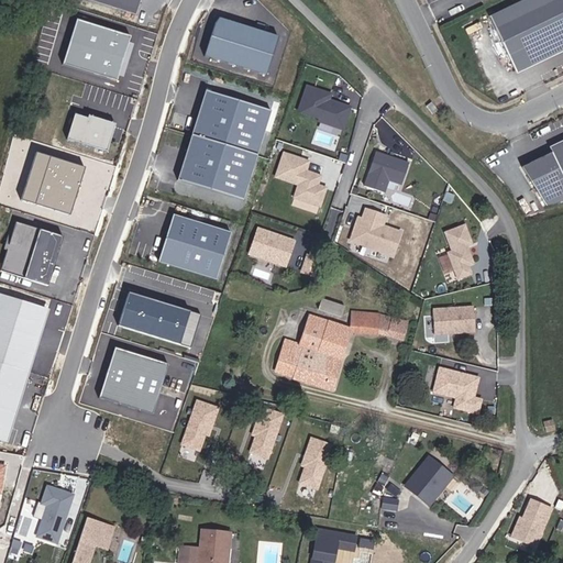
[(142,0),(95,0),(138,13),(142,0)]
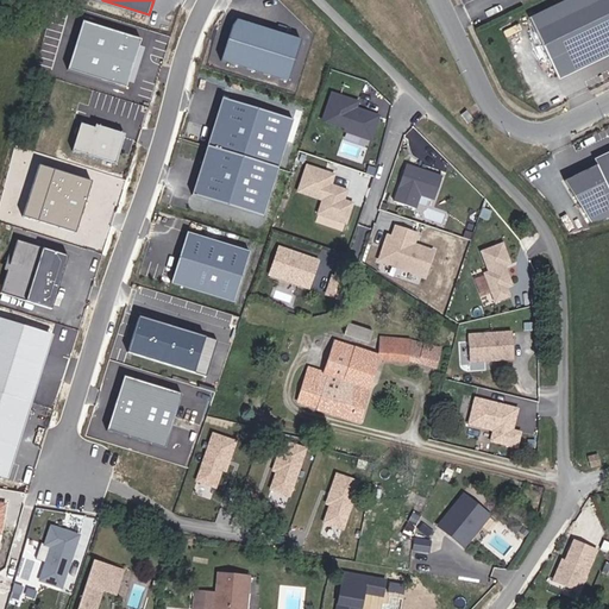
[(558,73),(608,46),(608,0),(565,0),(531,17),(558,73)]
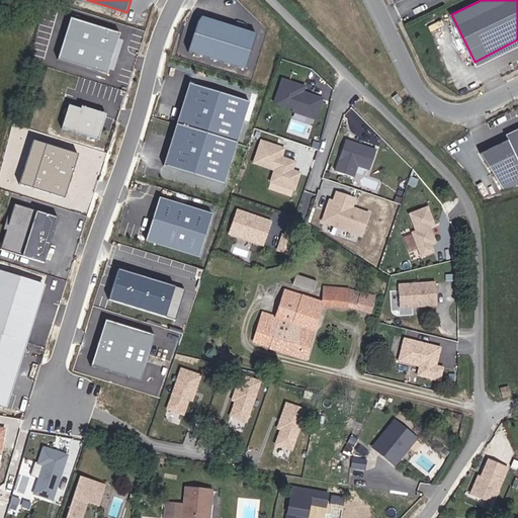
[(258,33),(200,16),(190,52),(248,69),(258,33)]
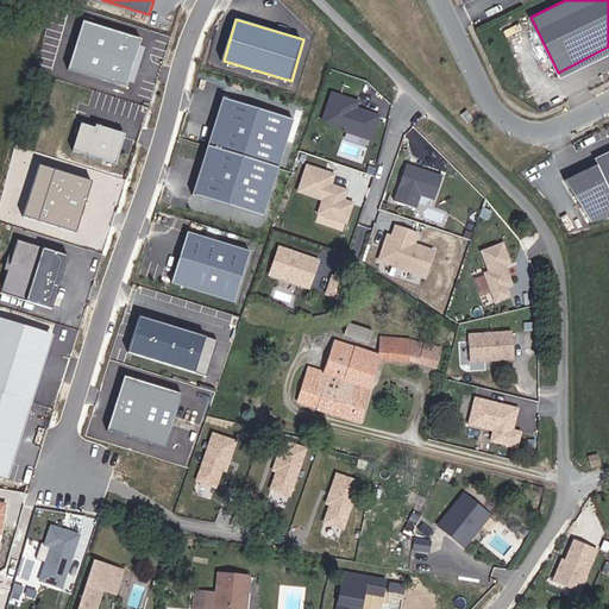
[(320,124),(374,138),(380,113),(357,106),(359,99),(330,90),(320,124)]
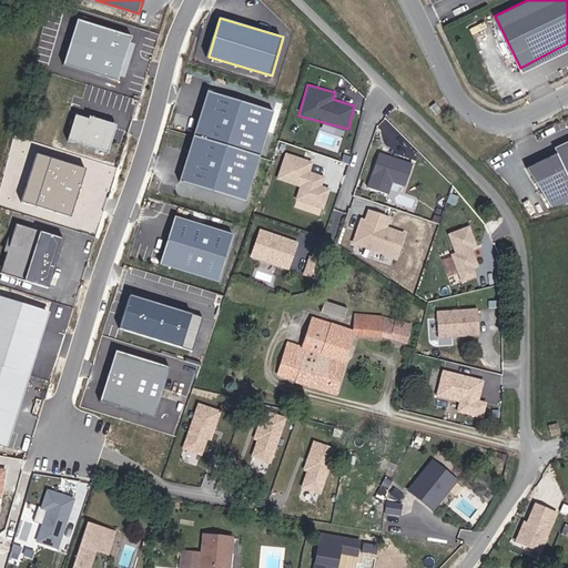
[(276,113),(210,93),(183,183),(249,203),(276,113)]
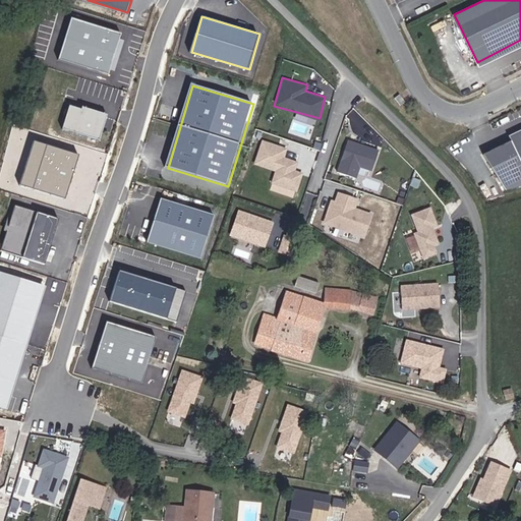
[(101,140),(109,115),(82,107),(81,111),(71,108),(65,129),(101,140)]
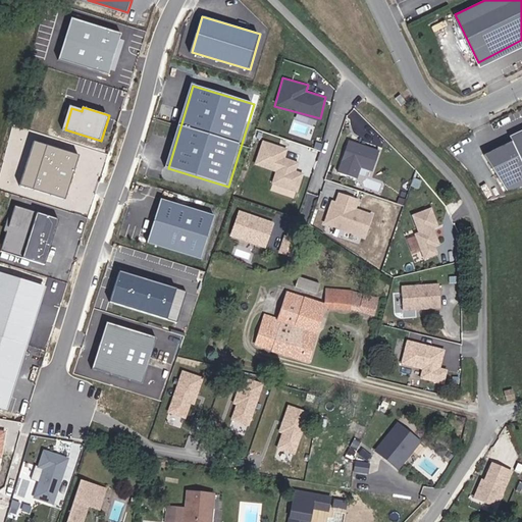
[(504,198),(521,189),(521,136),(483,155),(504,198)]
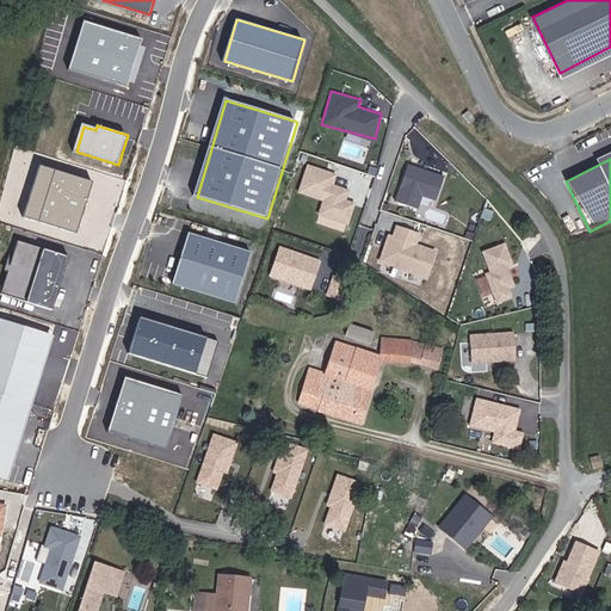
[(418,209),(421,196),(434,199),(443,174),(407,162),(394,202),(418,209)]
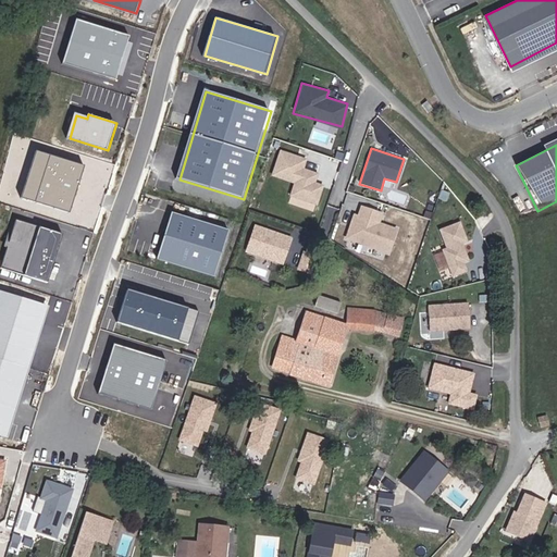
[(279,150),(271,176),(293,182),(289,196),(319,205),(324,184),(316,182),(319,172),(304,168),(307,158),(279,150)]
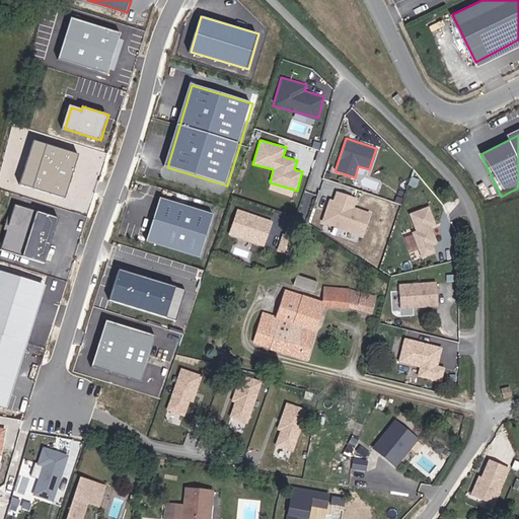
[(322,223),(362,234),(369,211),(355,207),(358,198),(331,190),(322,223)]
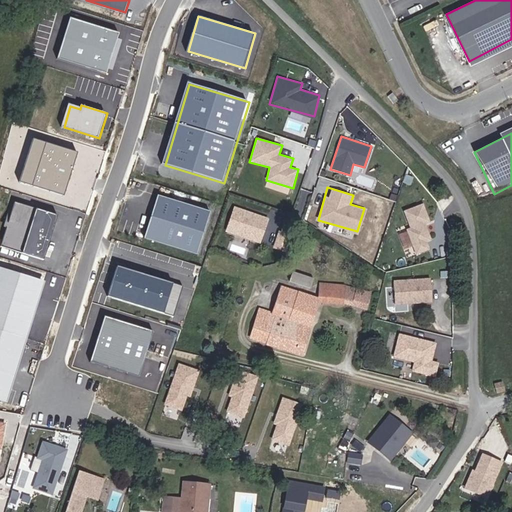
[(211,213),(158,197),(145,240),(199,256),(211,213)]
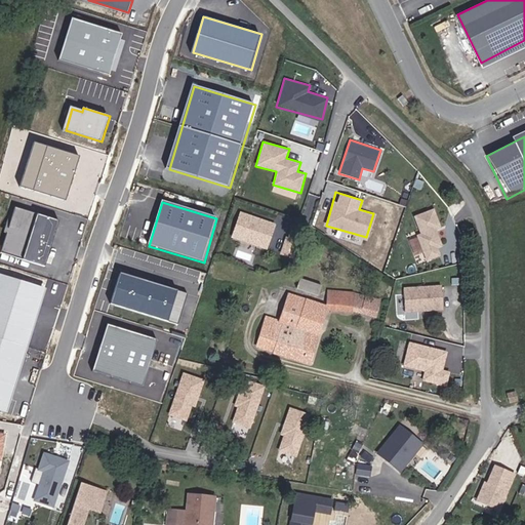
[(433,208),(411,215),(427,261),(448,254),(433,208)]
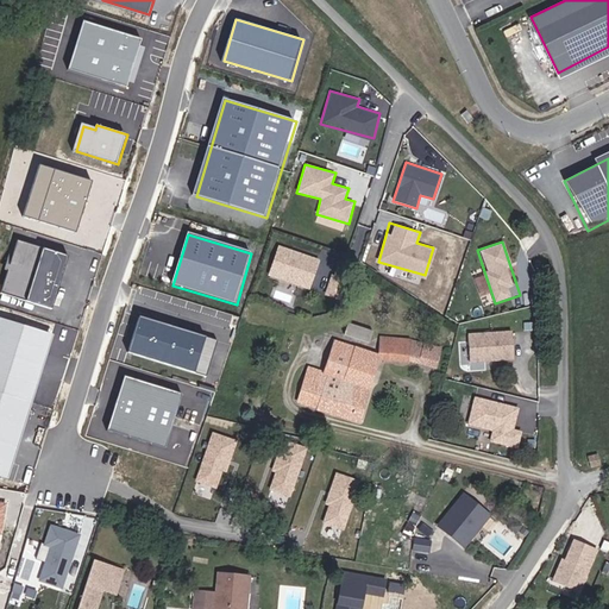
[(54,311),(69,258),(17,243),(1,294),(54,311)]
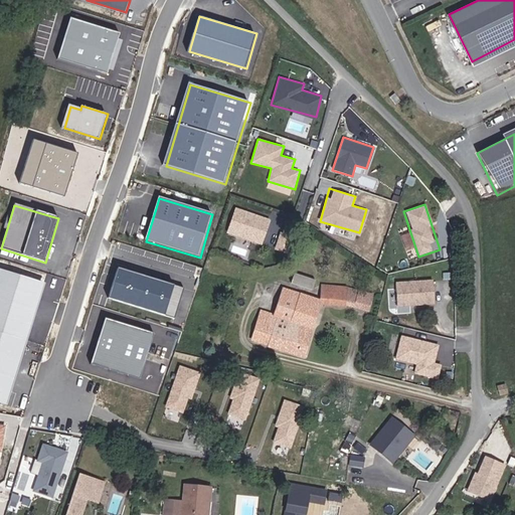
[(232,209),(227,235),(264,242),(270,216),(232,209)]
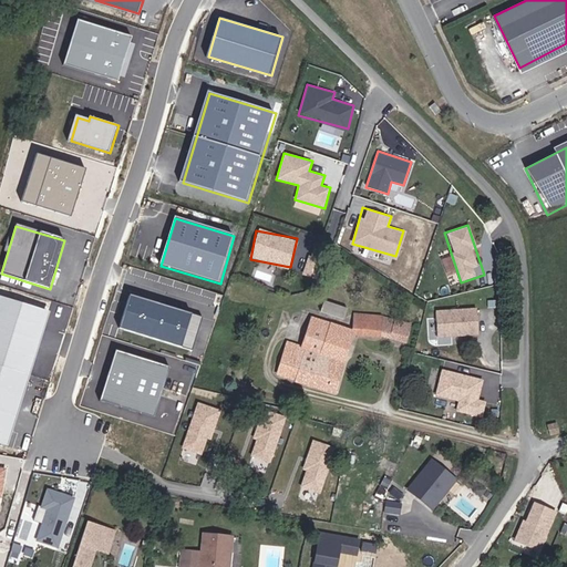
[(193,317),(131,297),(121,329),(183,349),(193,317)]
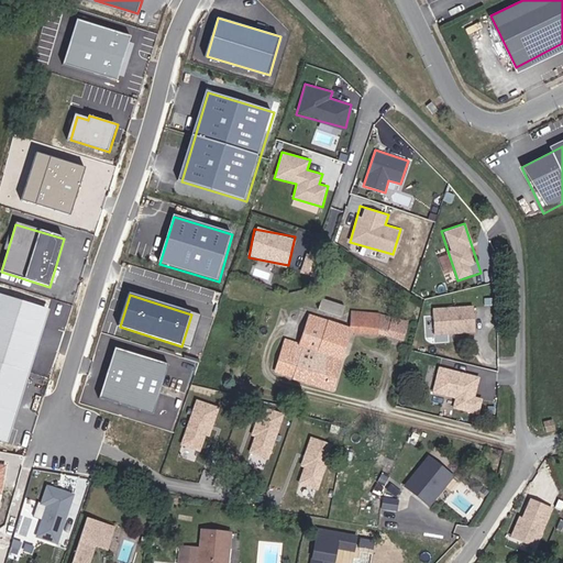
[(340,317),(343,305),(321,298),(317,309),(340,317)]
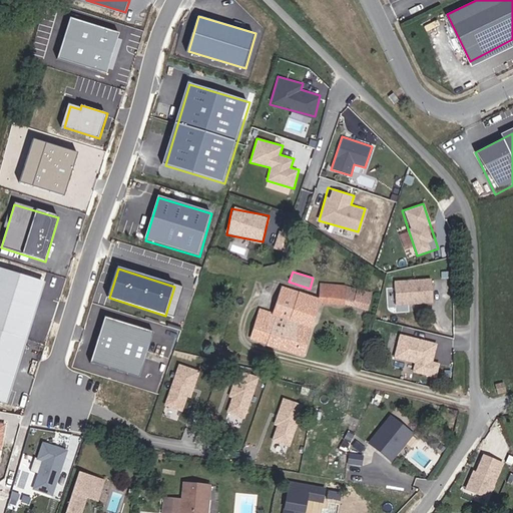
[(434,277),(393,281),(396,306),(436,302),(434,277)]
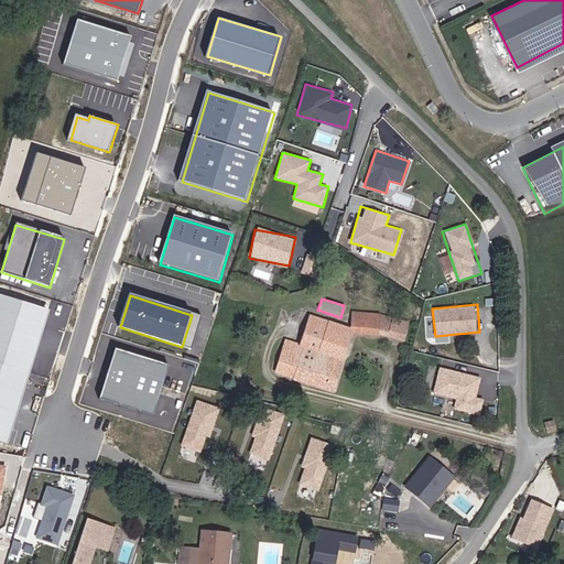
[(381,329),(401,335),(405,321),(407,317),(384,311),(353,311),(353,331),(381,329)]
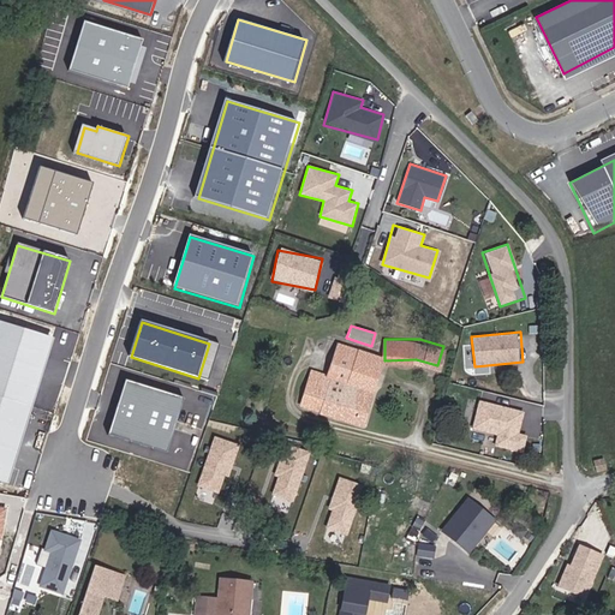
[(311,372),(302,406),(330,415),(354,348),(334,342),(324,376),(311,372)]
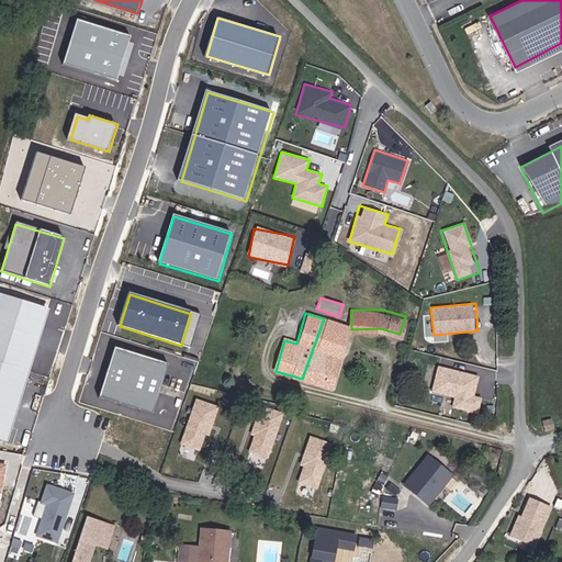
[(343,340),(345,333),(340,324),(324,318),(302,379),(325,385),(333,357),(337,358),(339,350),(335,349),(338,338),(343,340)]
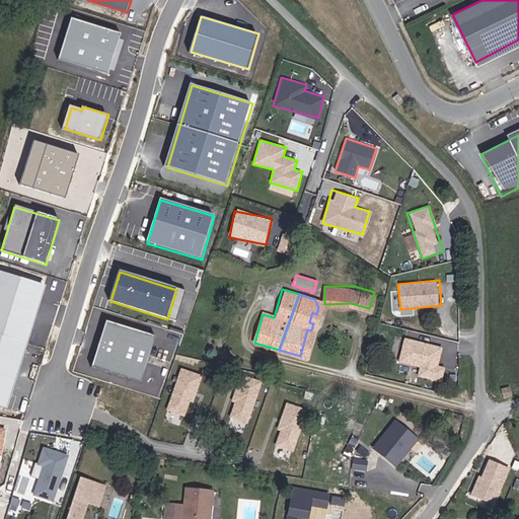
[(249,342),(254,343),(263,314),(258,313),(249,342)]
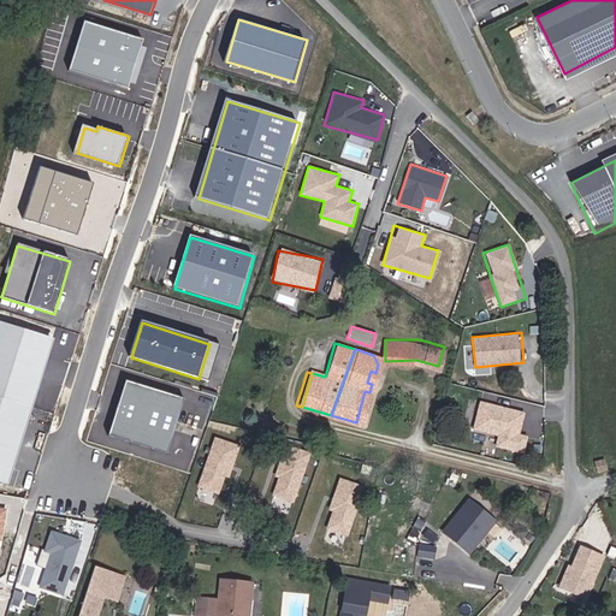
[(187,401),(128,380),(110,434),(170,454),(187,401)]
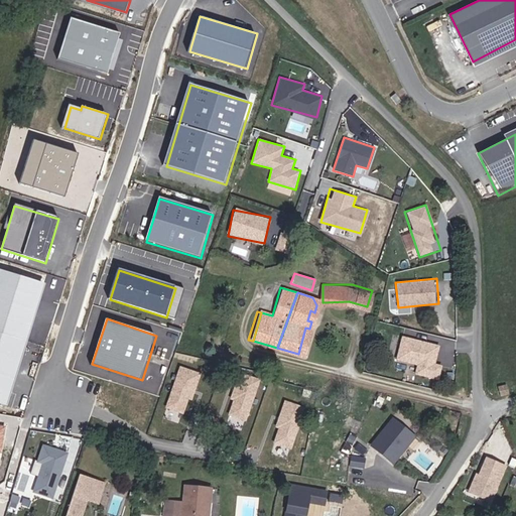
[(301,355),(309,329),(305,328),(298,354),(301,355)]
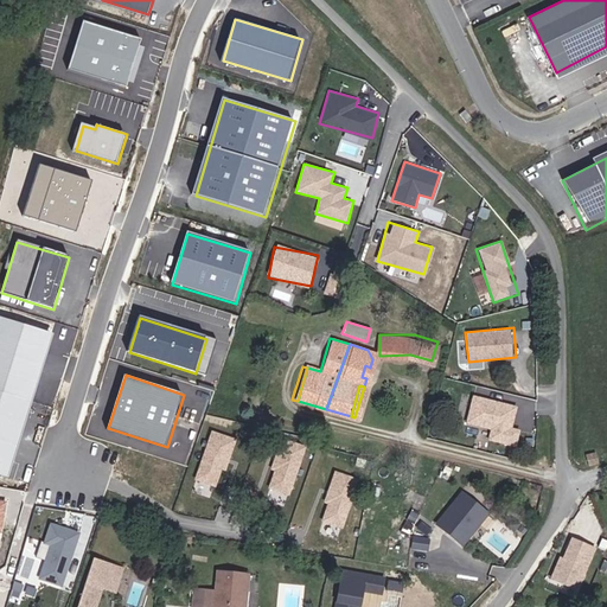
[(32,404),(0,394),(0,471),(10,474),(32,404)]
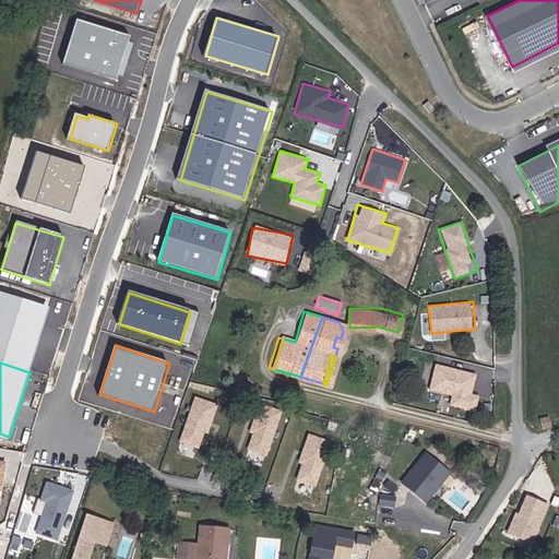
[(430,391),(451,394),(449,405),(477,411),(479,394),(475,394),(478,372),(435,365),(430,391)]
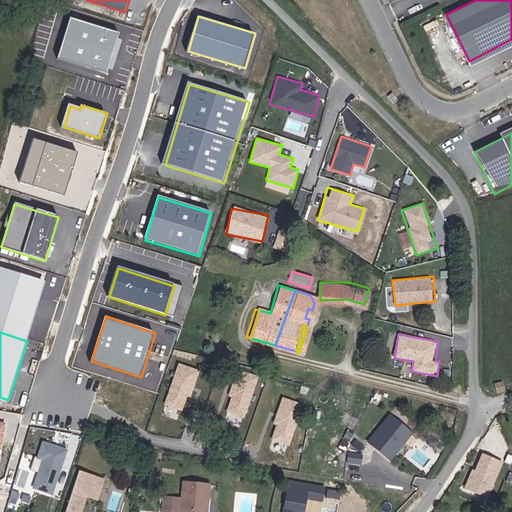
[(179,362),(164,404),(184,411),(199,369),(179,362)]
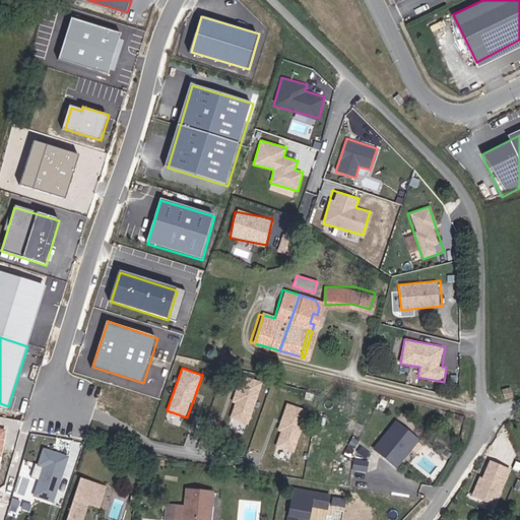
[(241,375),(226,416),(248,424),(262,383),(241,375)]
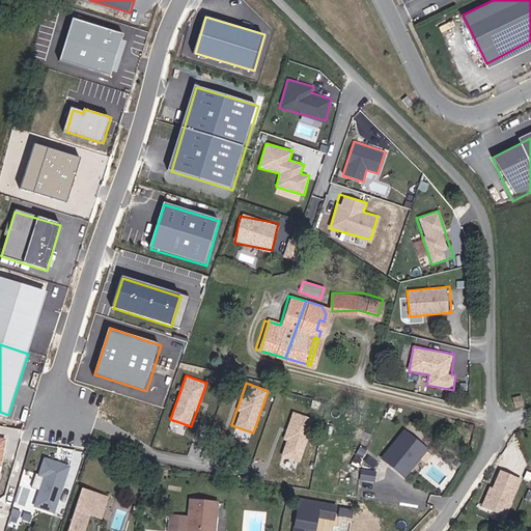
[(514,410),(524,406),(521,396),(512,398),(514,410)]
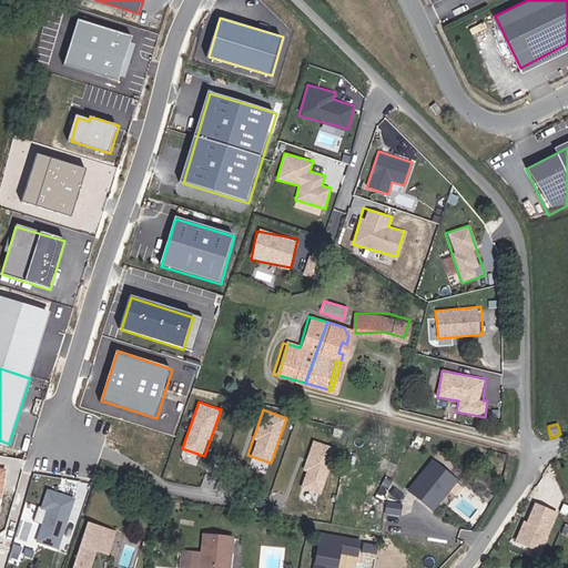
[(318,494),(335,447),(314,440),(297,486),(318,494)]
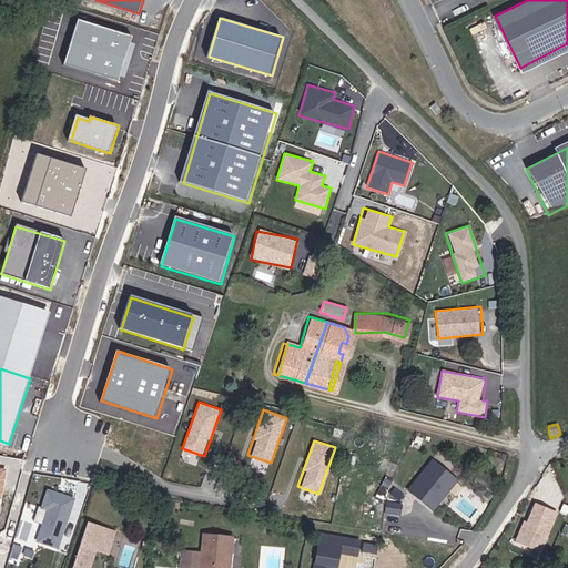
[(443,501),(459,484),(436,464),(412,490),(433,509),(440,500),(443,501)]
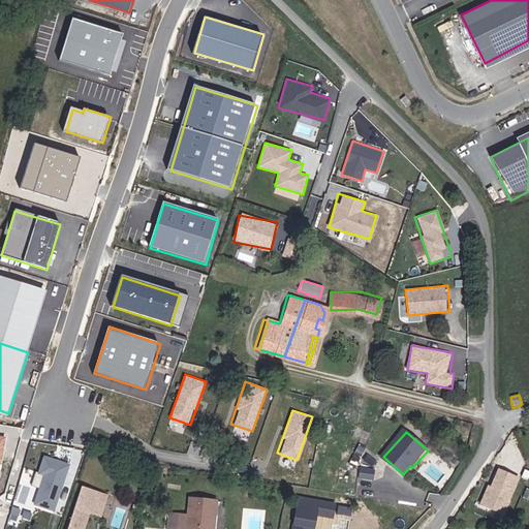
[(33,504),(55,510),(69,463),(42,455),(36,472),(42,474),(33,504)]
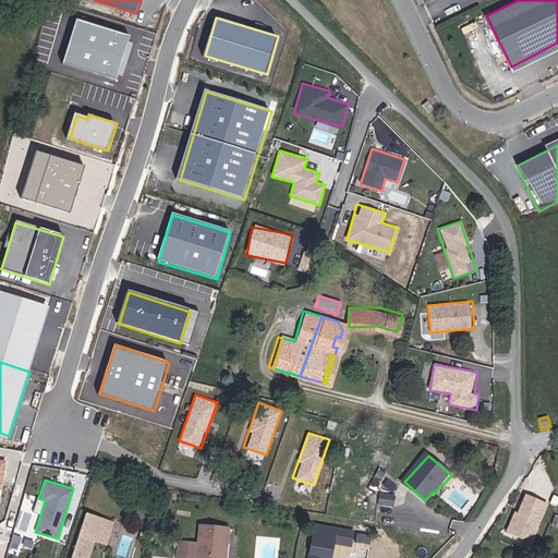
[(427,502),(435,493),(433,492),(425,500),(427,502)]
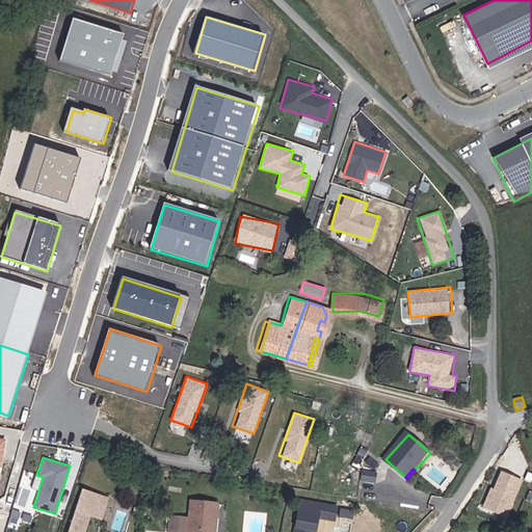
[(498,469),(482,508),(508,519),(524,479),(498,469)]
